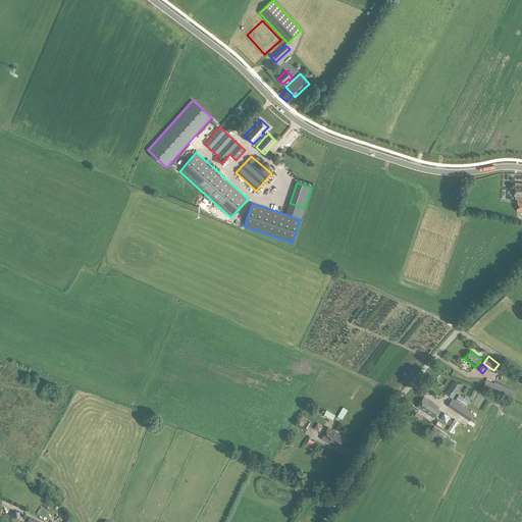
[(506,369),(505,371),(503,374),(512,379),(514,375),(515,373),(506,369)]
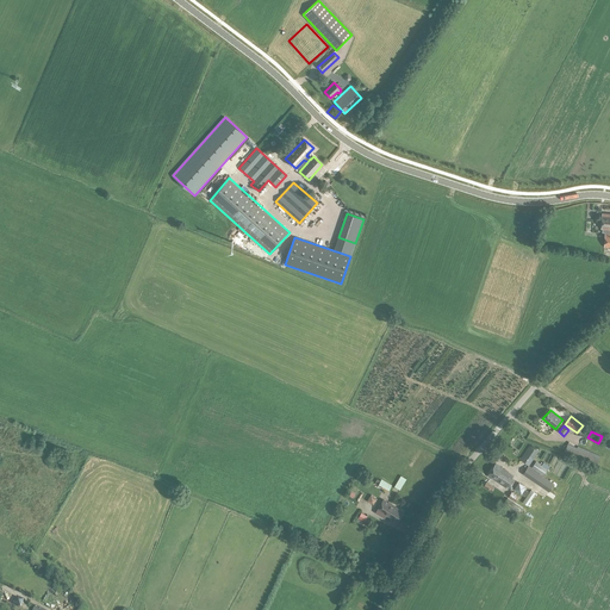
[(529,446),(521,459),(529,466),(539,452),(529,446)]
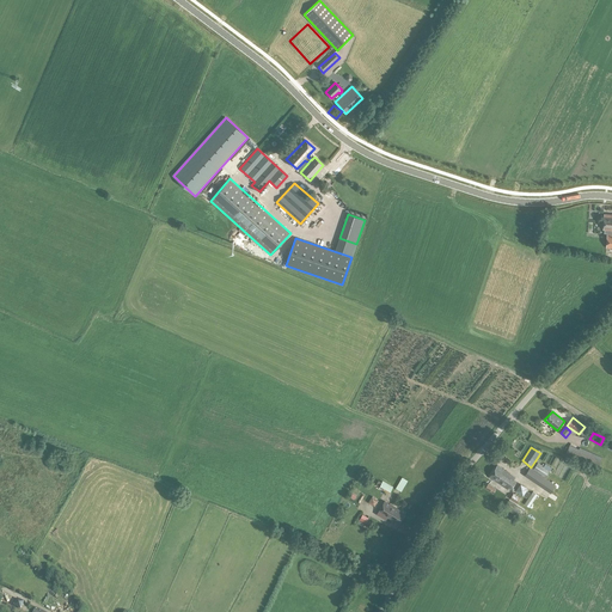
[(579,450),(575,458),(599,467),(603,458),(580,447),(579,450)]
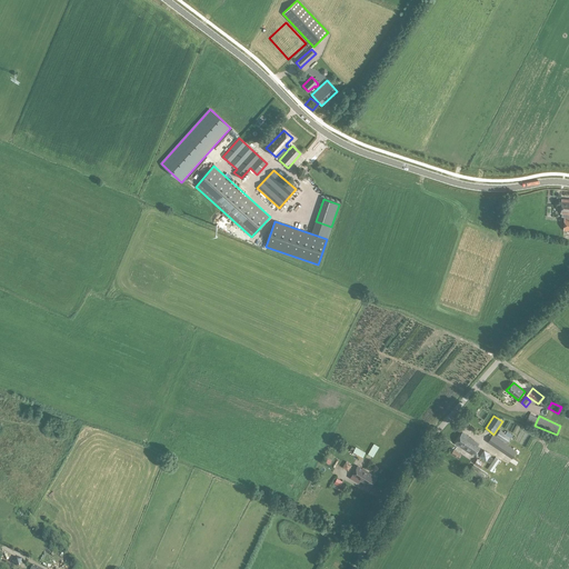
[(385,437),(395,420),(389,417),(380,433),(385,437)]
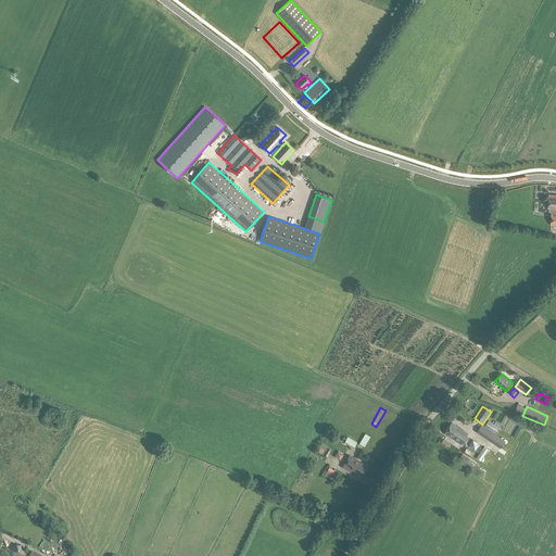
[(500,428),(494,425),(489,420),(484,426),(495,433),(500,428)]
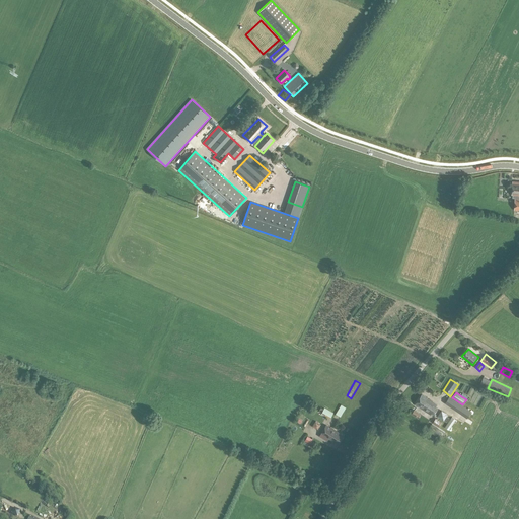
[(415,404),(430,415),(437,404),(422,394),(415,404)]
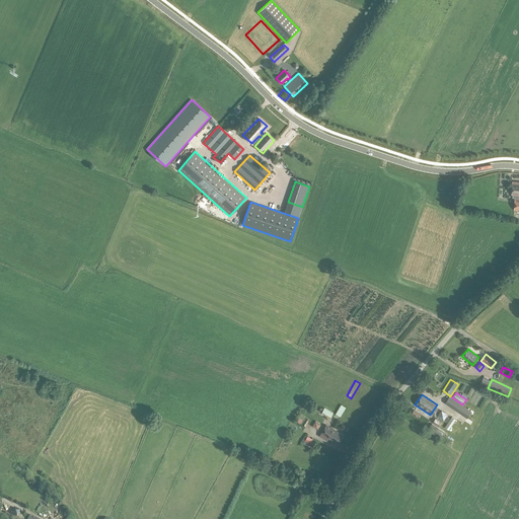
[(346,408),(342,404),(336,414),(341,417),(346,408)]
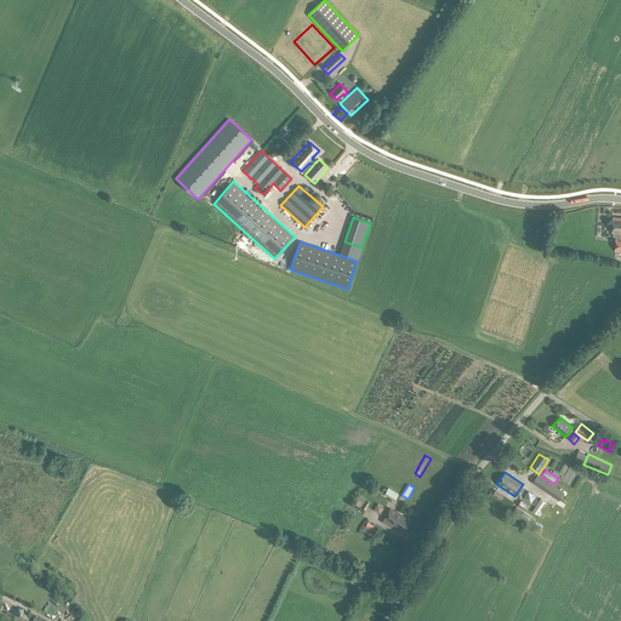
[(388,488),(385,494),(385,495),(394,501),(399,494),(388,488)]
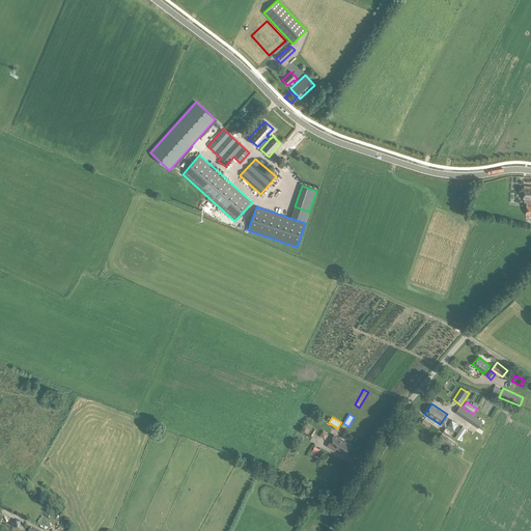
[(423,419),(421,423),(427,428),(430,424),(423,419)]
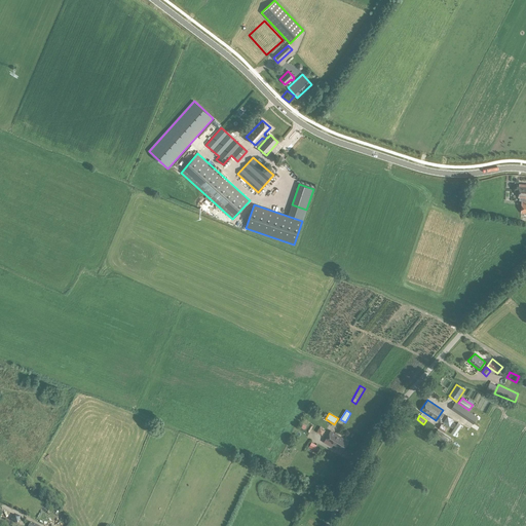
[(448,424),(452,419),(447,416),(443,421),(448,424)]
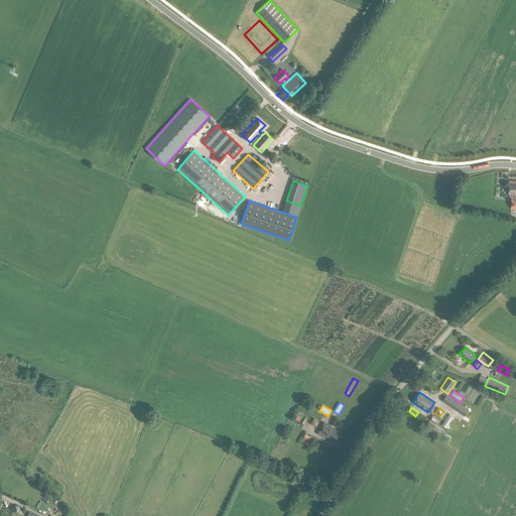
[(442,424),(446,427),(454,417),(449,414),(442,424)]
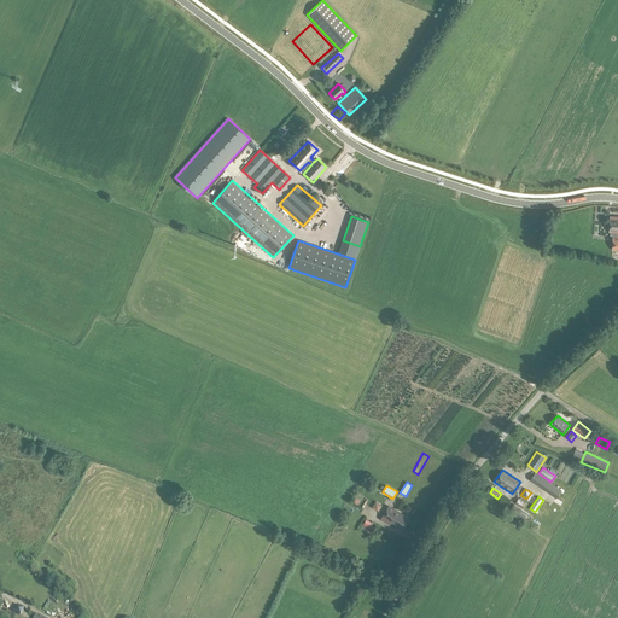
[(519,497),(514,503),(522,508),(525,502),(519,497)]
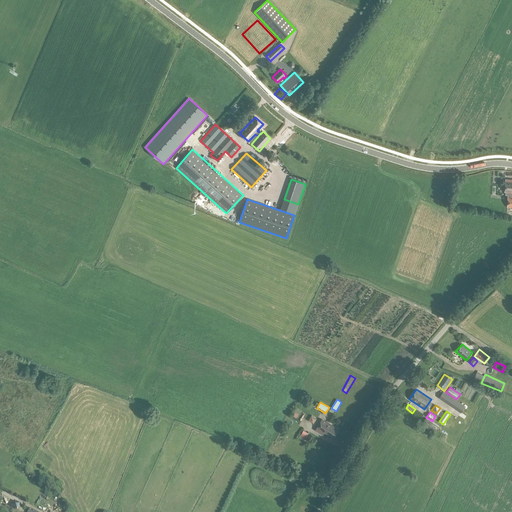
[(308,422),(315,423),(317,417),(310,415),(308,422)]
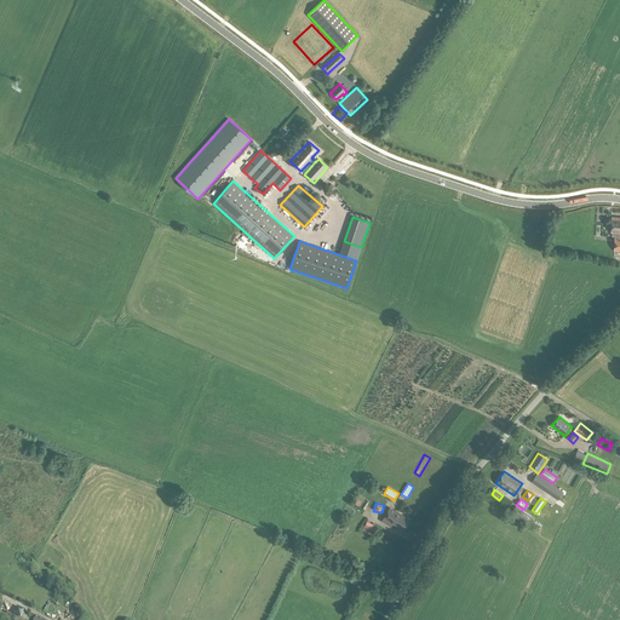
[(516,506),(510,515),(527,526),(532,516),(516,506)]
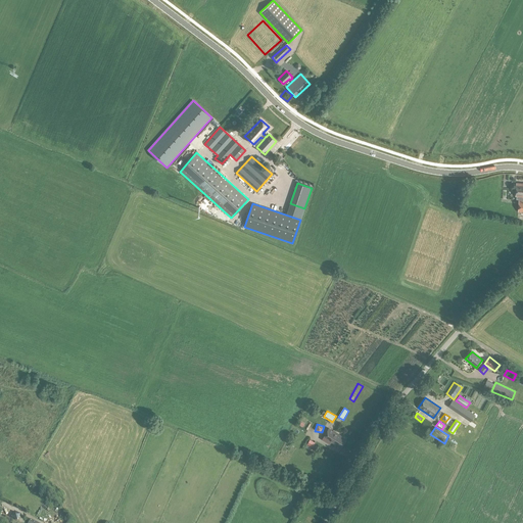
[(324,437),(341,447),(346,438),(329,428),(324,437)]
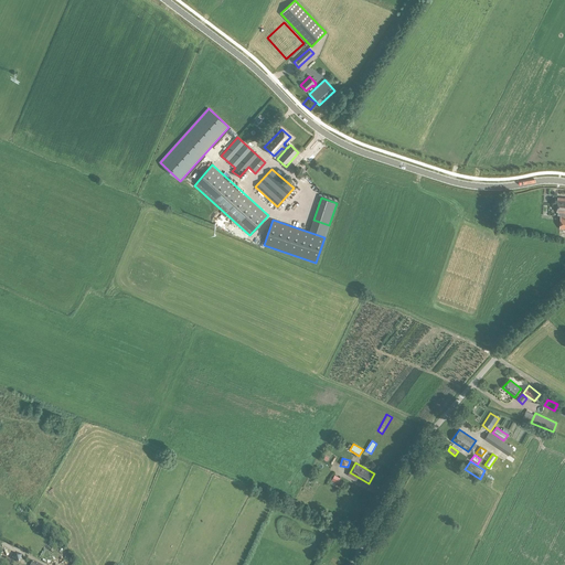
[(34,557),(46,563),(49,558),(35,553),(34,557)]
